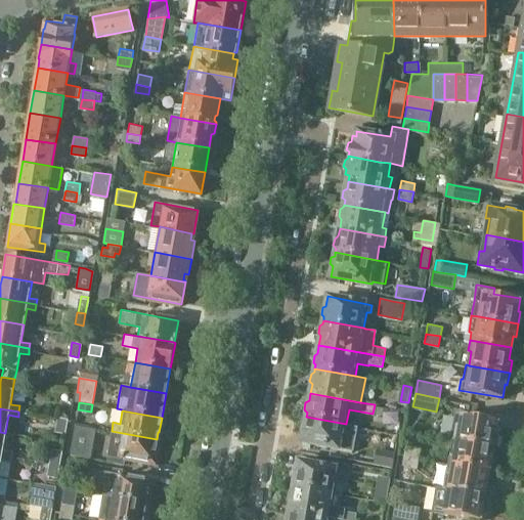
[(455,424),(453,437),(456,438),(497,445),(499,434),(496,433),(498,421),(455,413),(453,423),(455,424)]
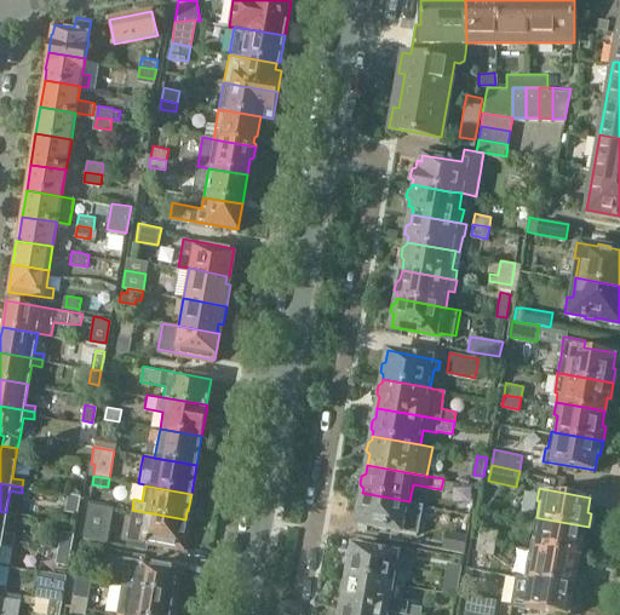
[(68,493),(64,510),(76,512),(79,495),(68,493)]
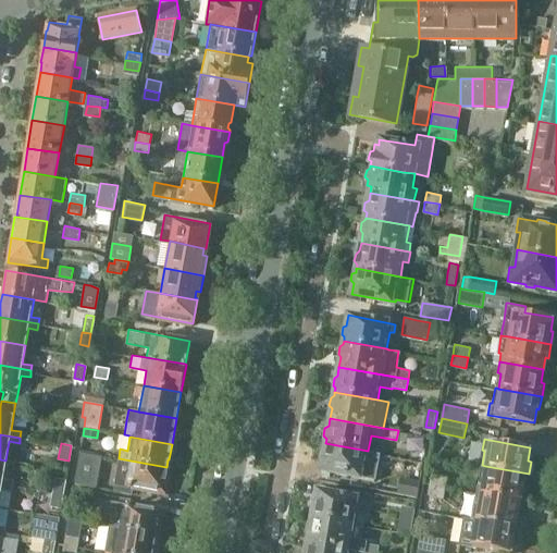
[(321,447),(320,456),(322,458),(321,468),(374,478),(379,453),(368,451),(325,443),(324,446),(321,447)]
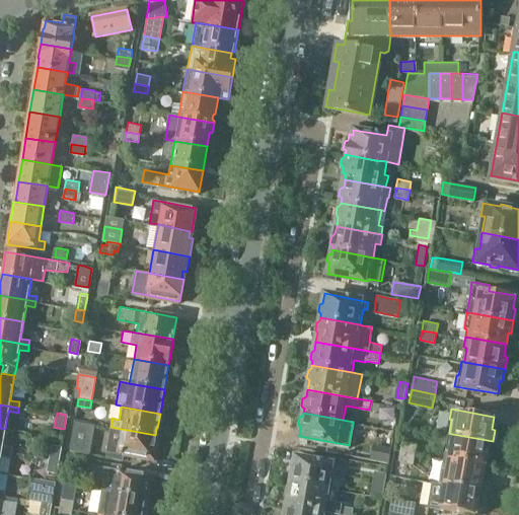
[(74,421),(70,450),(88,453),(92,424),(74,421)]
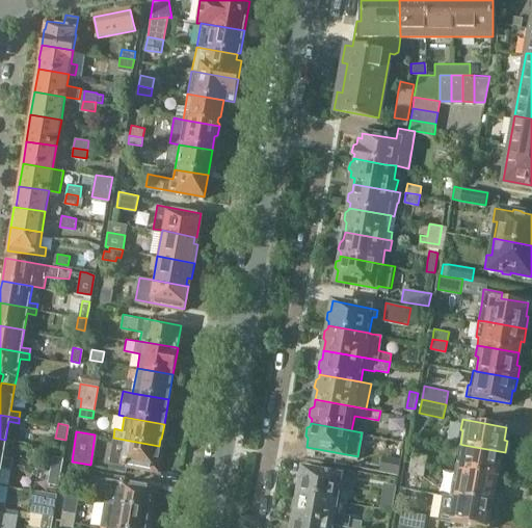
[(113,438),(108,467),(127,470),(128,465),(159,470),(162,447),(159,446),(113,438)]
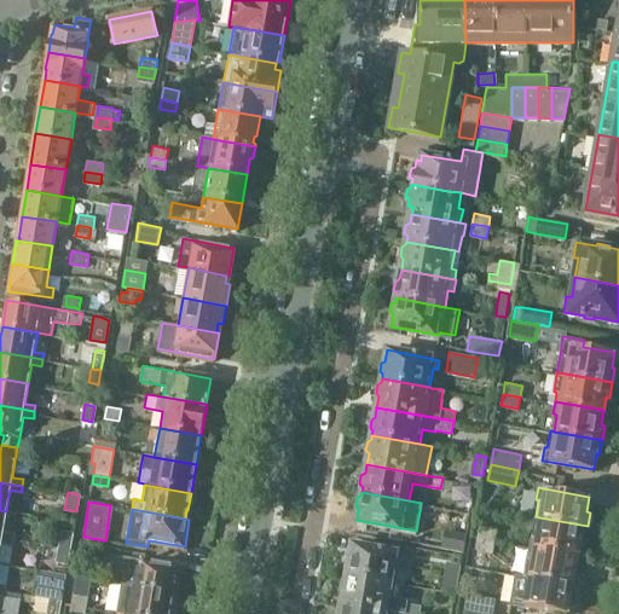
[(0,510),(0,536),(13,538),(13,532),(4,529),(6,511),(0,510)]
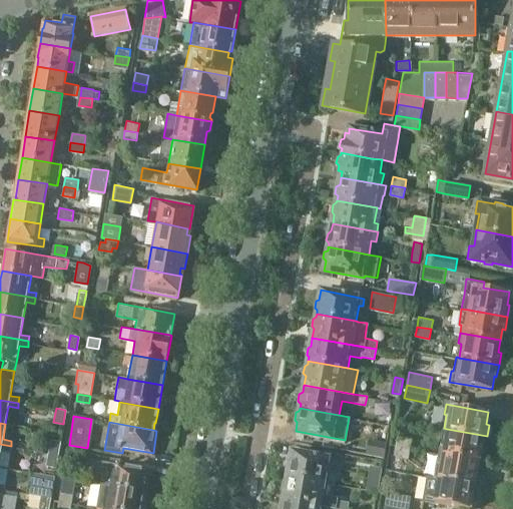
[(441,445),(439,453),(479,460),(481,448),(484,449),(487,436),(447,429),(444,446),(441,445)]
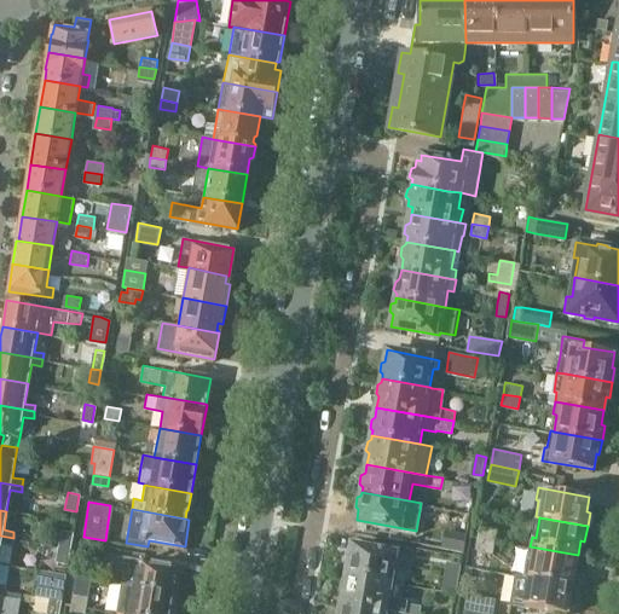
[(62,528),(59,544),(70,546),(73,531),(62,528)]
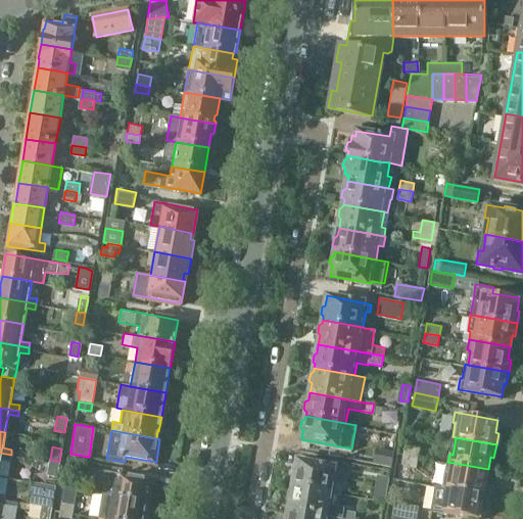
[(406,446),(403,456),(418,459),(419,449),(406,446)]
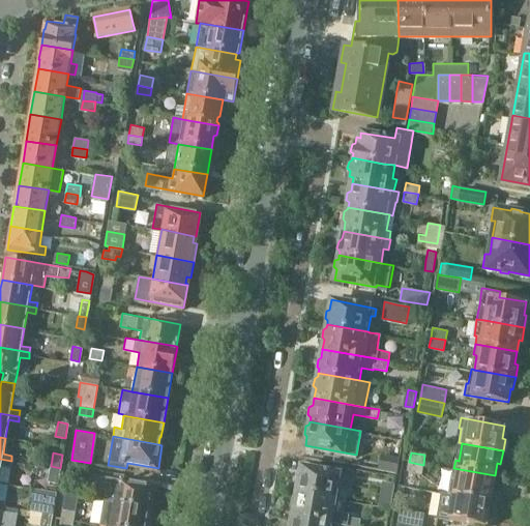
[(381,454),(379,468),(398,471),(400,457),(381,454)]
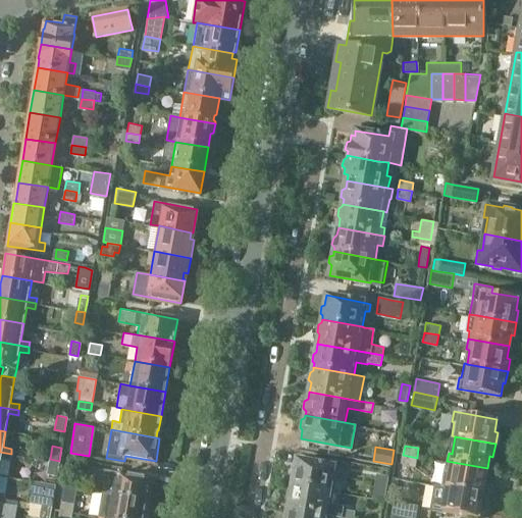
[(0,452),(0,462),(1,457),(10,459),(11,454),(0,452)]
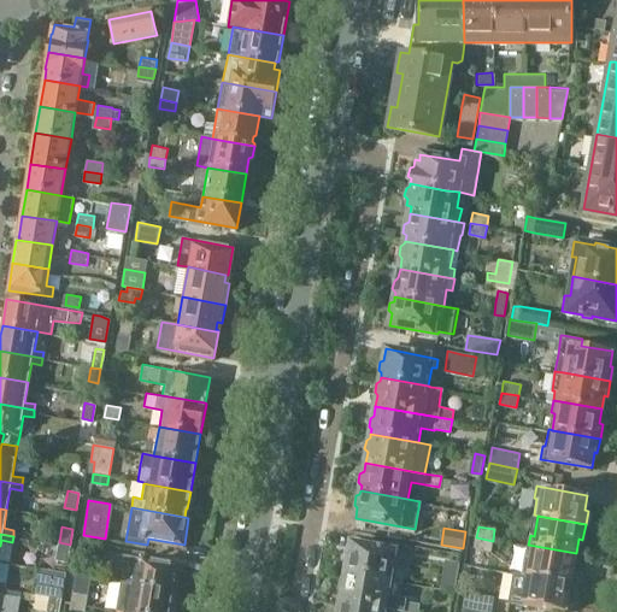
[(476,537),(474,549),(491,553),(493,541),(476,537)]
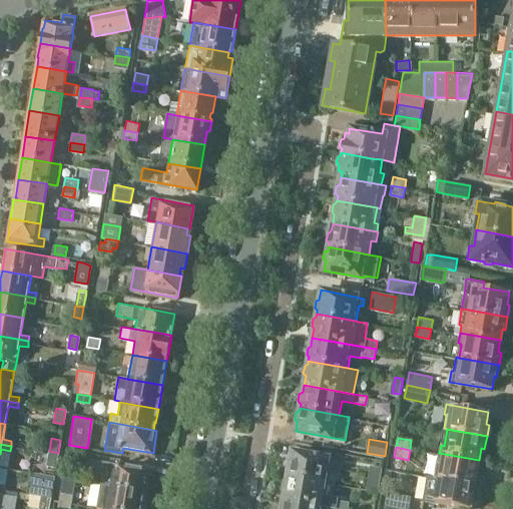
[(49,451),(46,464),(56,465),(58,453),(49,451)]
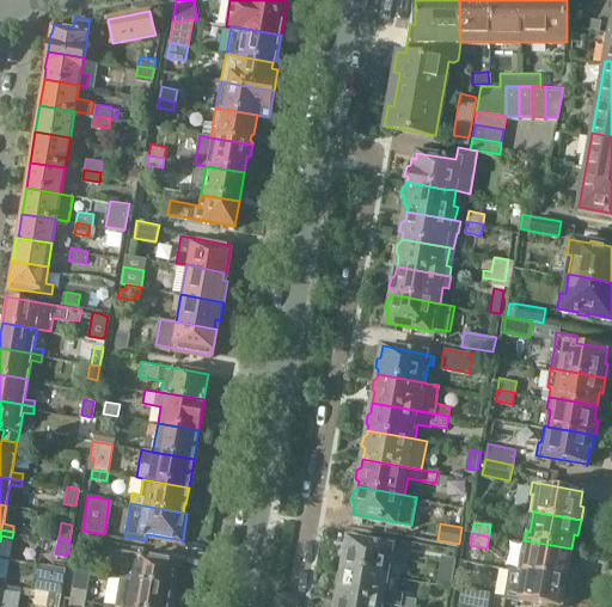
[(342,551),(341,559),(343,563),(343,566),(387,575),(391,556),(395,556),(397,546),(348,539),(347,550),(342,551)]
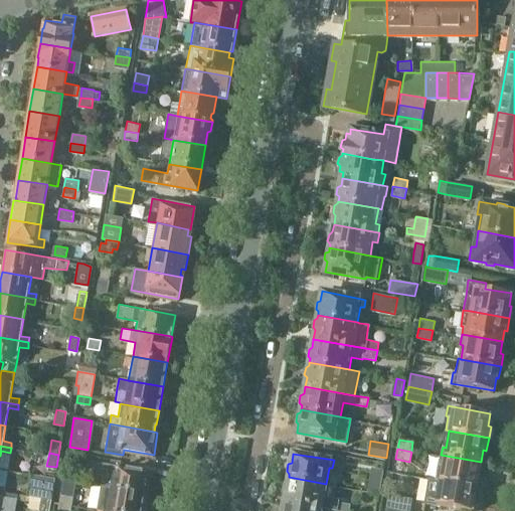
[(440,463),(437,479),(441,480),(480,486),(481,478),(478,478),(481,462),(441,455),(440,463)]
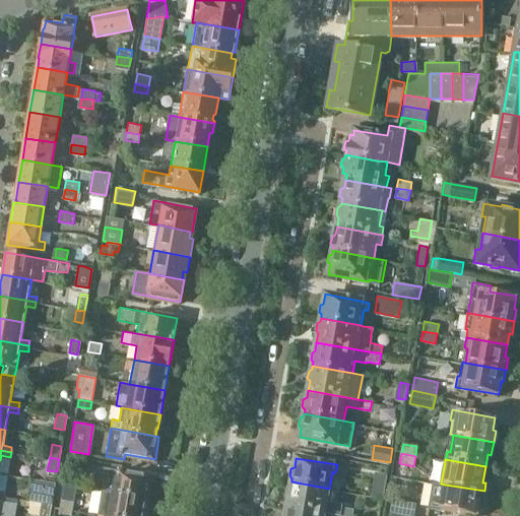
[(91,465),(89,478),(102,480),(100,491),(108,492),(143,497),(143,498),(148,498),(152,476),(119,470),(120,465),(110,463),(109,468),(91,465)]
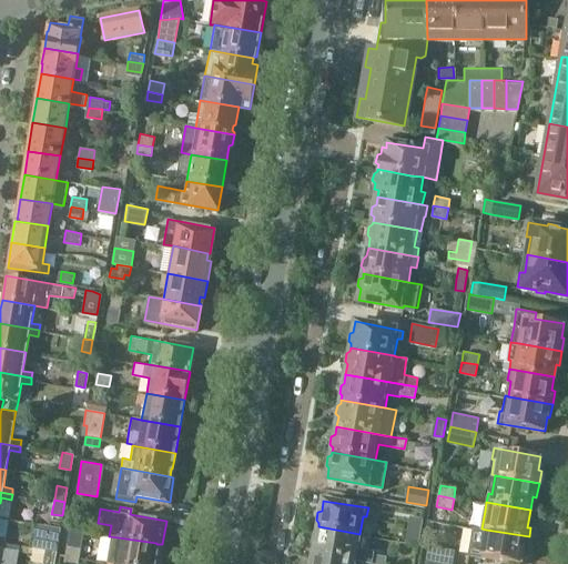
[(34,536),(32,547),(47,550),(56,551),(59,536),(60,527),(37,523),(34,536)]
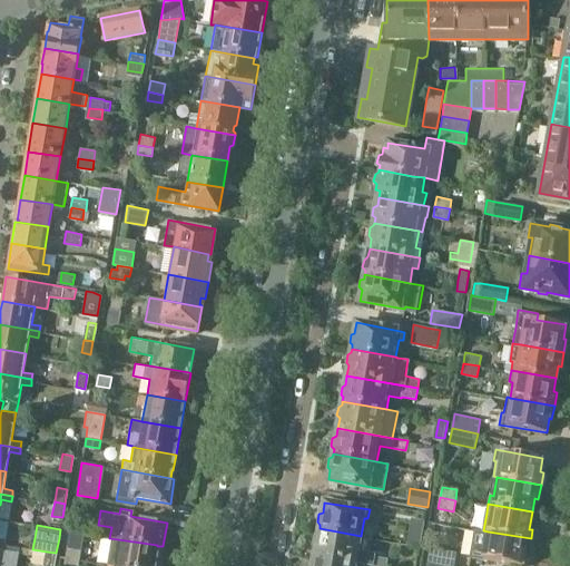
[(315,535),(314,542),(316,544),(314,554),(361,562),(372,564),(373,555),(374,552),(369,550),(371,537),(361,536),(320,528),(318,533),(315,535)]
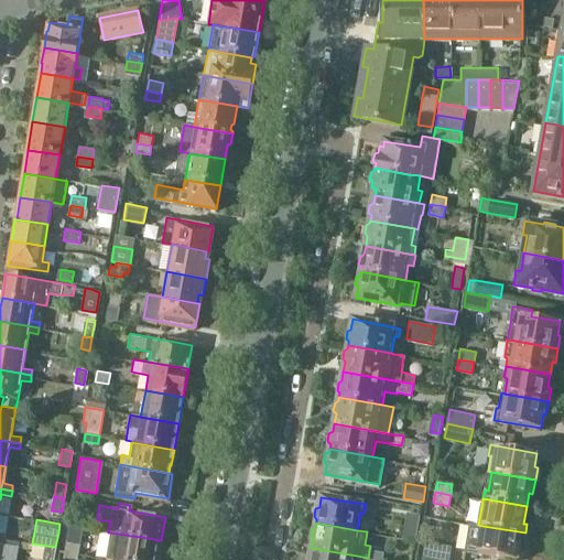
[(404,523),(402,537),(415,539),(418,525),(404,523)]
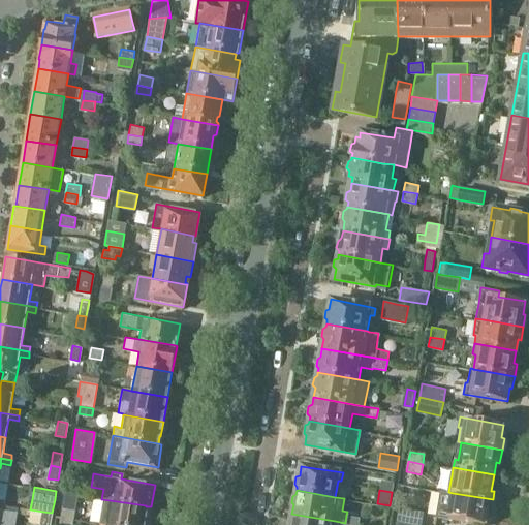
[(440,491),(435,516),(442,517),(485,524),(488,512),(491,512),(493,499),(453,493),(448,492),(440,491)]
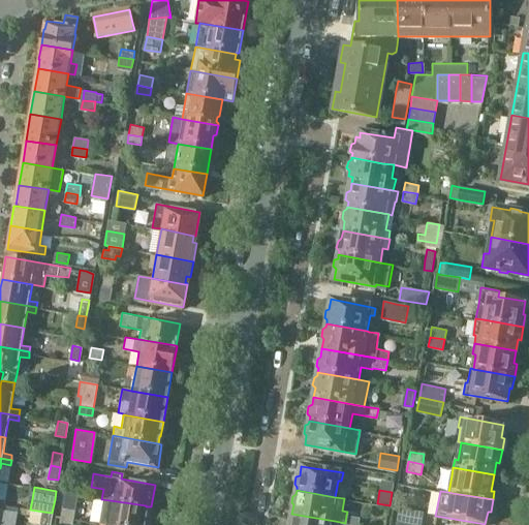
[(62,507),(60,517),(73,519),(74,510),(78,495),(64,493),(62,507)]
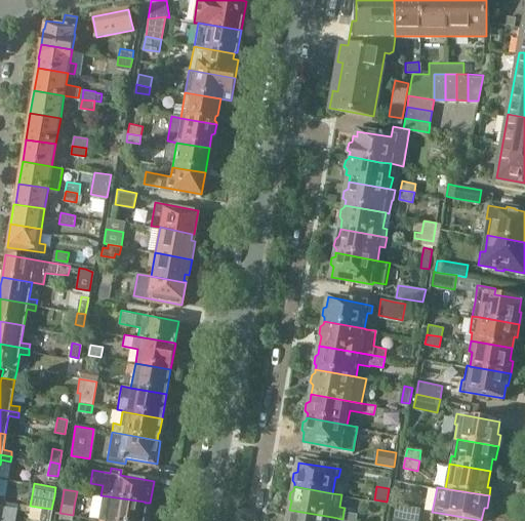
[(109,496),(105,520),(106,520),(148,520),(149,515),(145,513),(146,510),(144,509),(145,503),(145,502),(109,496)]
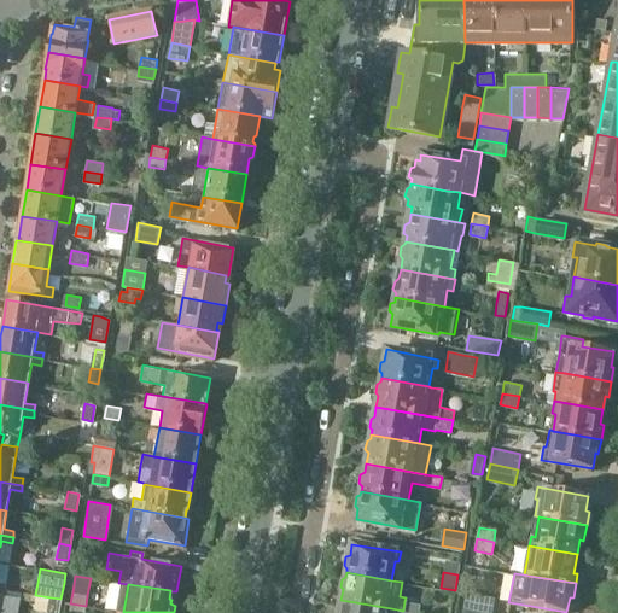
[(0,612),(17,612),(21,593),(6,590),(0,589),(0,612)]
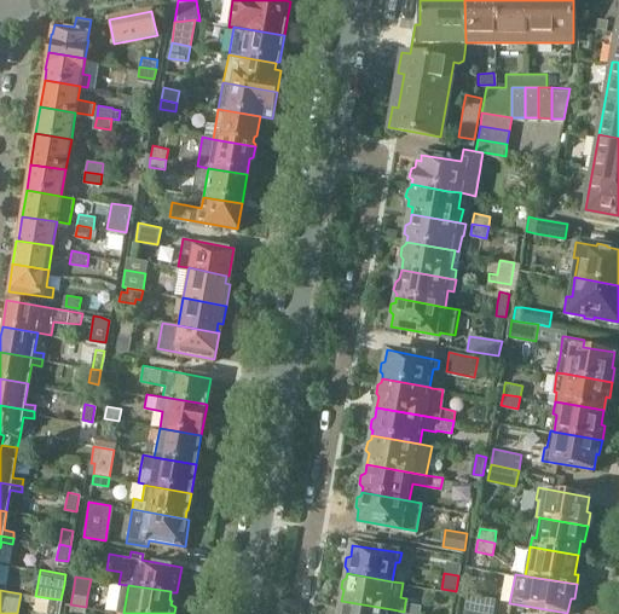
[(467,596),(464,610),(484,613),(492,613),(495,601),(467,596)]
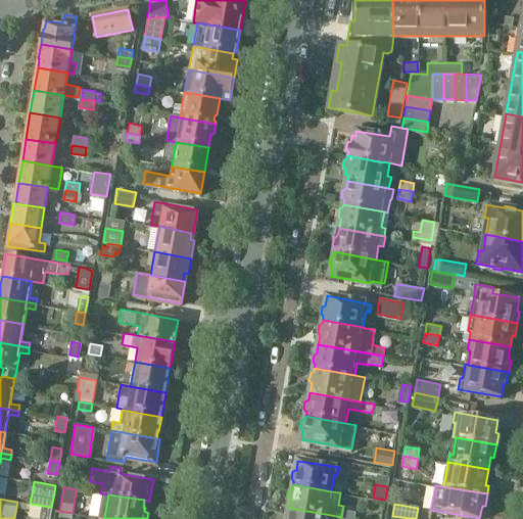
[(43,506),(40,518),(49,518),(51,507),(43,506)]
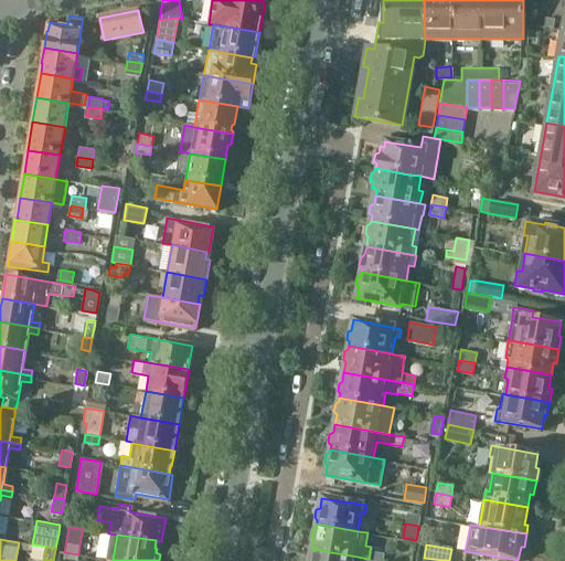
[(307,560),(306,560),(355,560),(358,557),(311,549),(310,559),(307,560)]
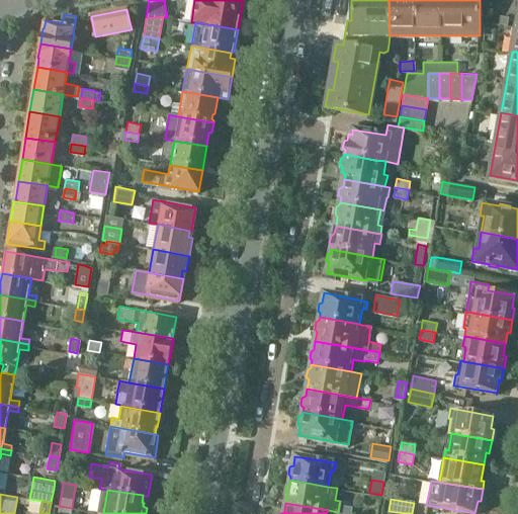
[(339,504),(338,512),(348,513),(351,513),(353,506),(339,504)]
